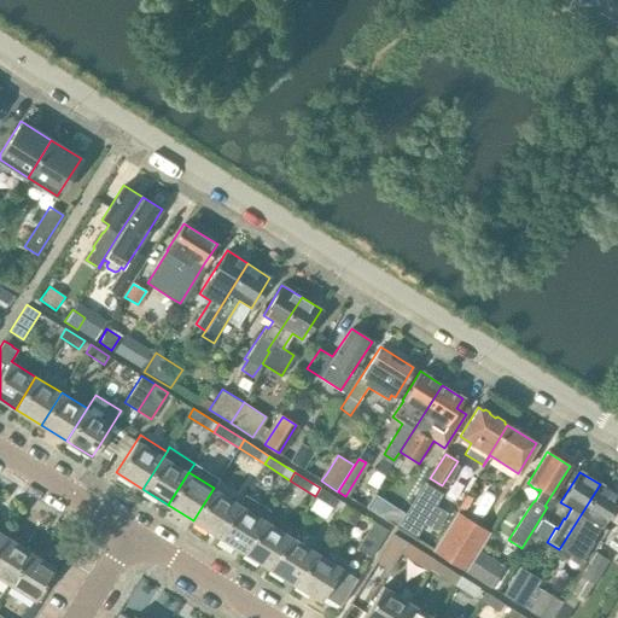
[(425,484),(400,525),(417,535),(442,494),(425,484)]
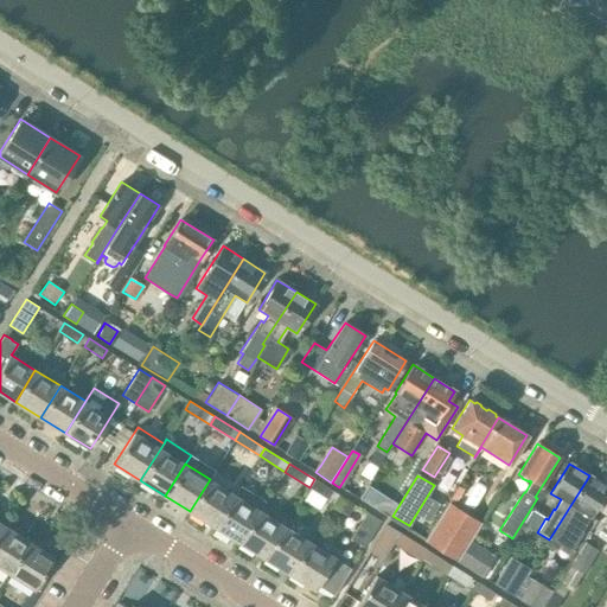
[(590,518),(606,490),(606,486),(589,475),(549,540),(561,548),(561,550),(567,554),(572,553),(583,534),(581,532),(590,518)]
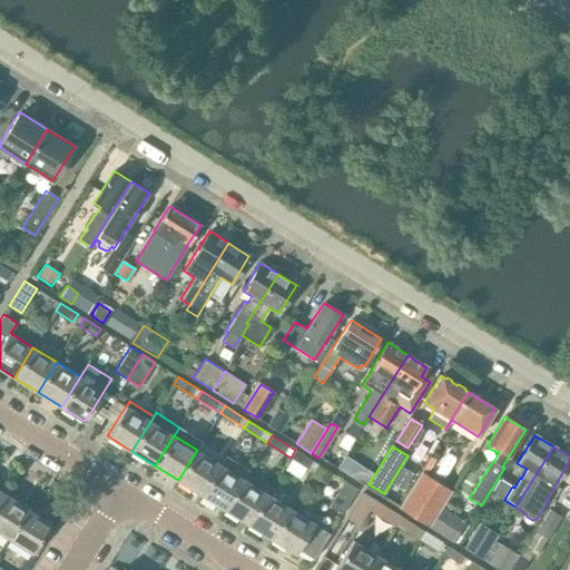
[(220,465),(197,450),(178,480),(202,494),(220,465)]
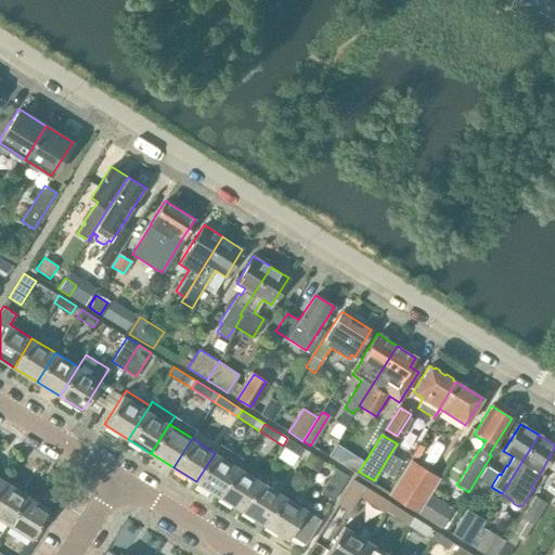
[(287,438),(283,446),(299,455),(304,448),(287,438)]
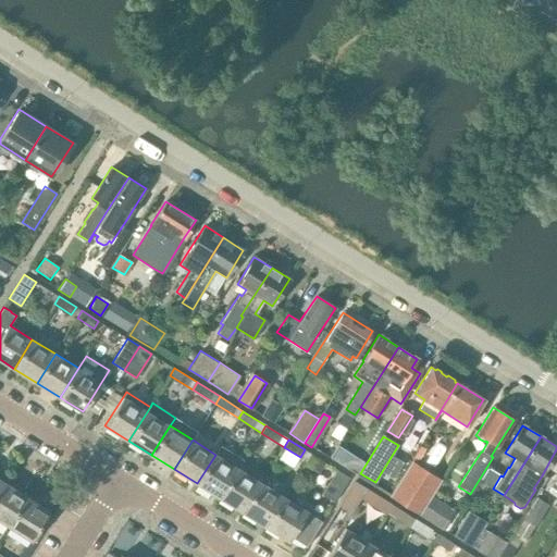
[(197,483),(220,498),(238,469),(244,461),(221,447),(215,455),(197,483)]
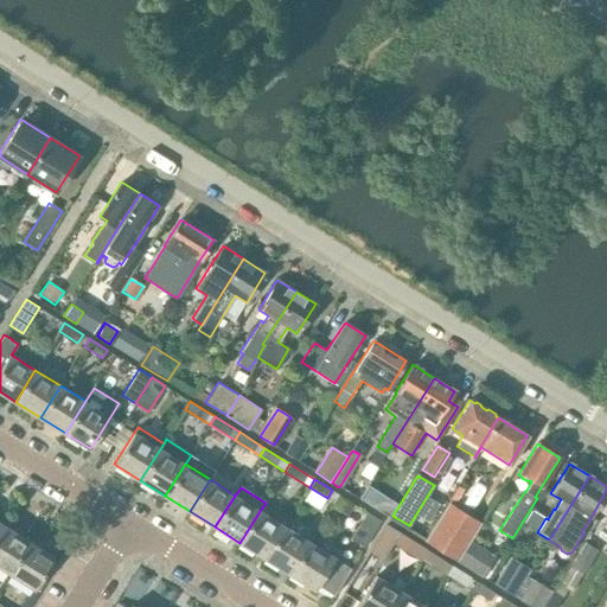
[(473,536),(461,529),(467,519),(447,508),(427,542),(458,561),(470,541),(473,536)]
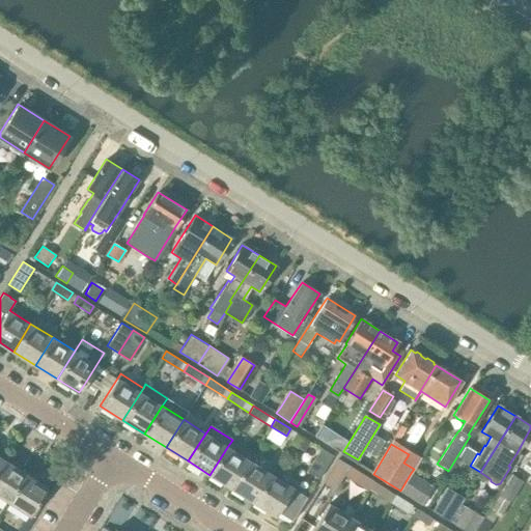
[(249,460),(227,447),(210,475),(231,488),(249,460)]
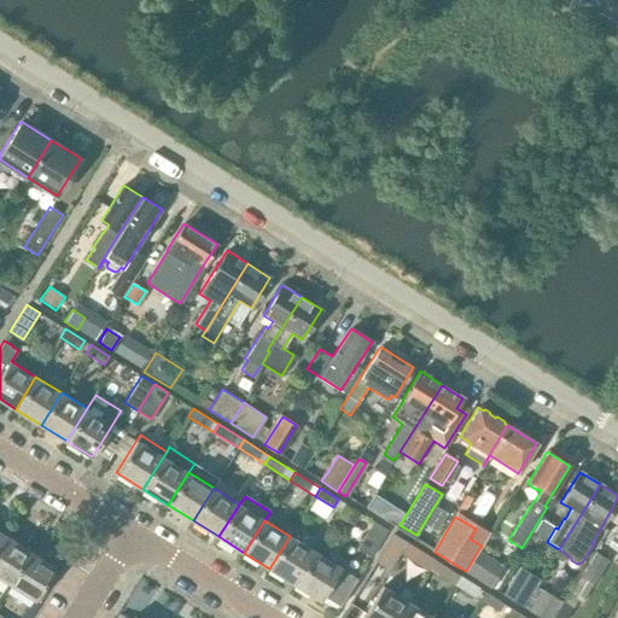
[(371,557),(388,530),(374,522),(357,548),(371,557)]
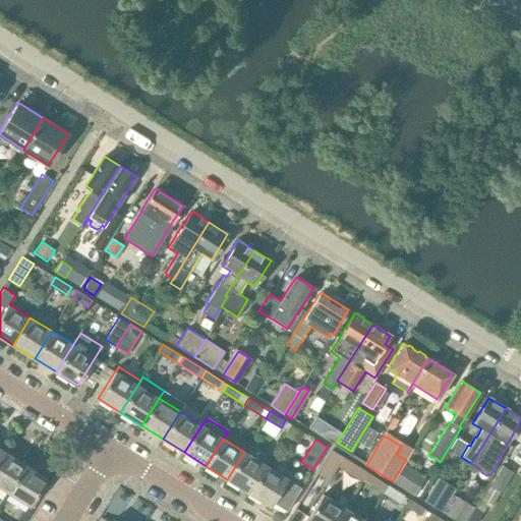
[(362,478),(366,471),(331,450),(317,472),(329,479),(338,464),(362,478)]
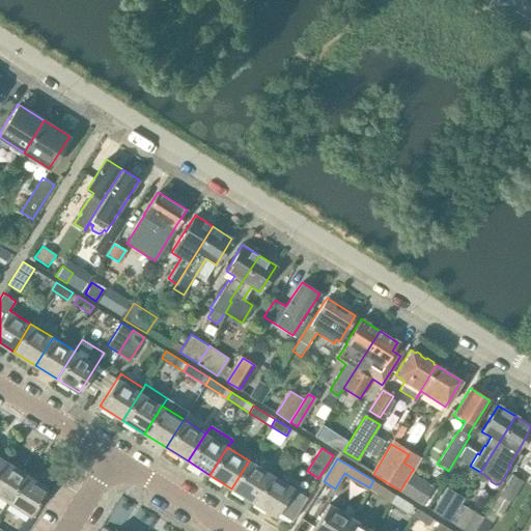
[(0,465),(0,496),(8,502),(25,474),(3,460),(0,465)]
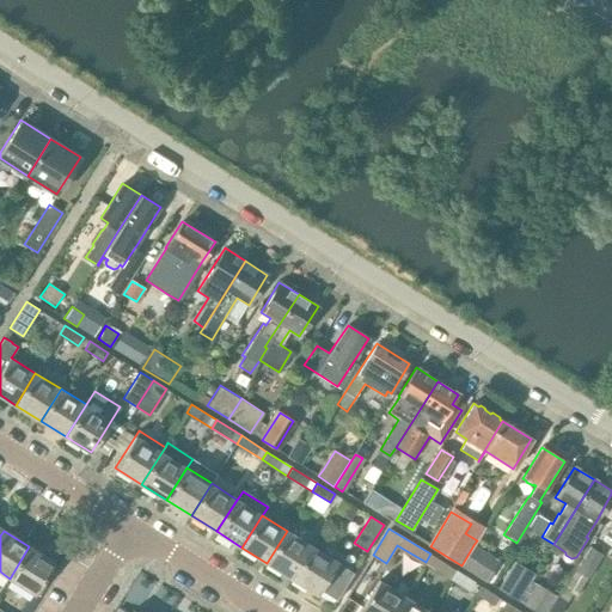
[(312,546),(287,531),(267,563),(292,579),(312,546)]
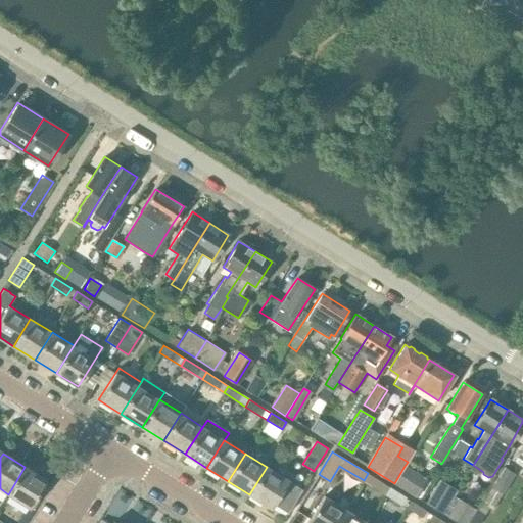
[(405,466),(394,483),(416,497),(427,480),(405,466)]
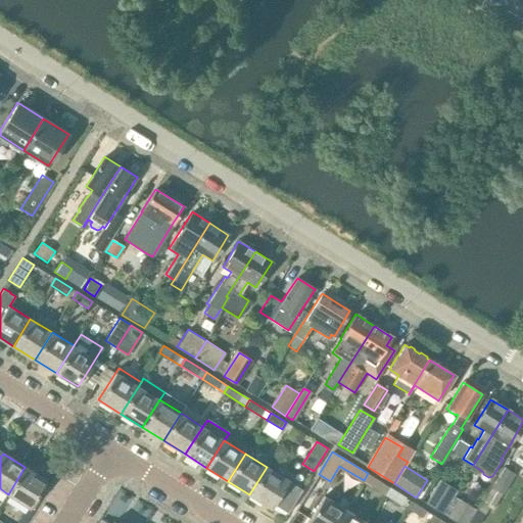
[(25,467),(8,494),(30,508),(47,480),(25,467)]
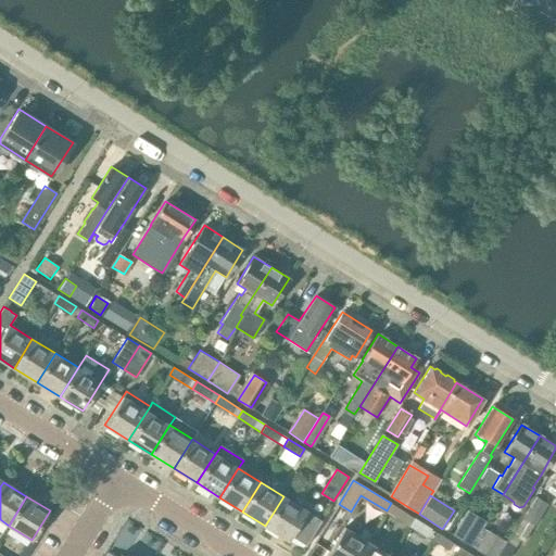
[(283,496),(265,526),(289,541),(291,536),(305,545),(321,520),(283,496)]
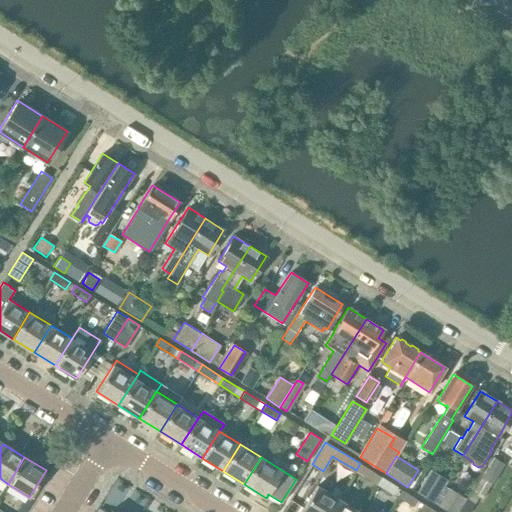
[(486,494),(505,464),(494,457),(475,487),(467,500),(466,499),(459,511),(469,511),(479,497),(483,499),(486,494)]
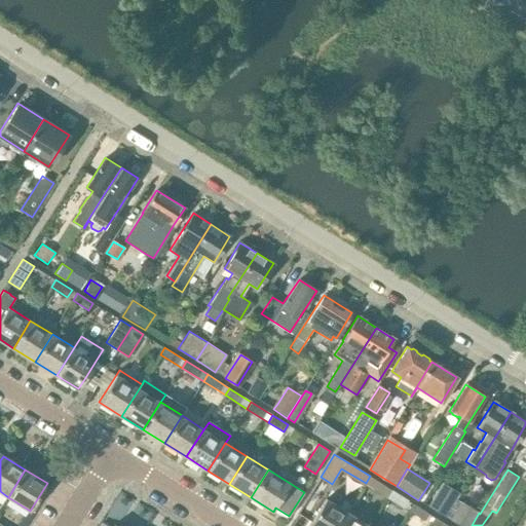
[(387,496),(391,489),(370,476),(366,483),(387,496)]
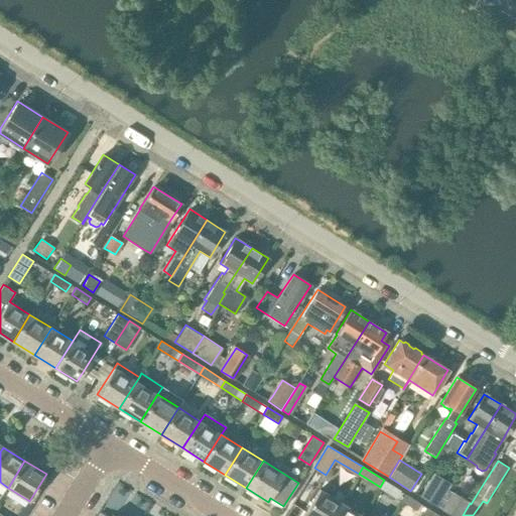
[(421,497),(436,506),(449,486),(434,476),(421,497)]
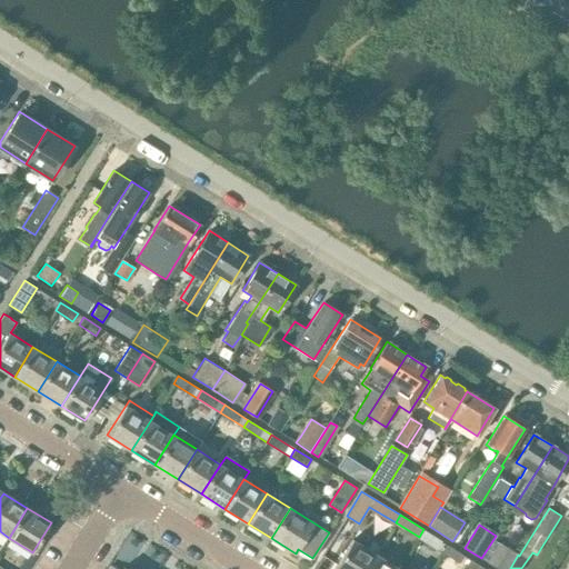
[(423,529),(419,537),(436,548),(440,540),(423,529)]
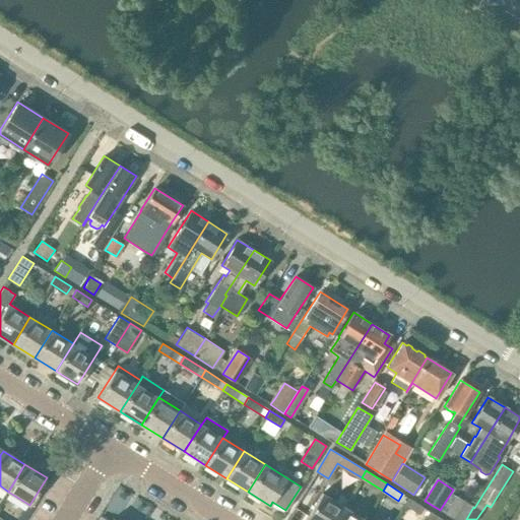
[(305,519),(334,519),(343,506),(321,493),(305,519)]
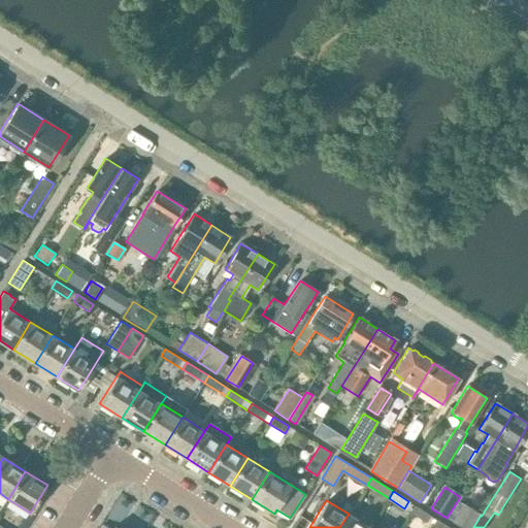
[(447,519),(462,527),(470,527),(471,527),(473,527),(481,515),(458,501),(447,519)]
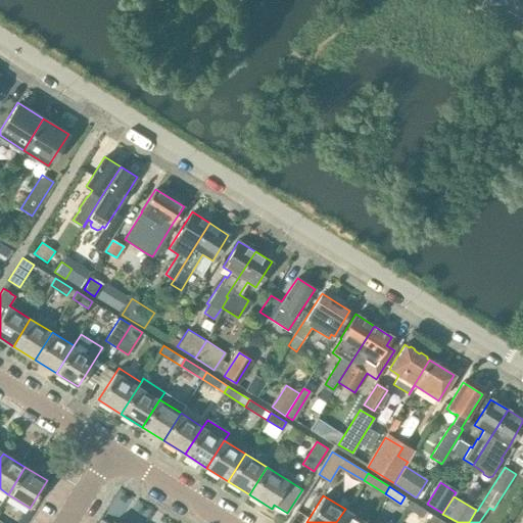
[(427,510),(411,500),(407,507),(422,517),(427,510)]
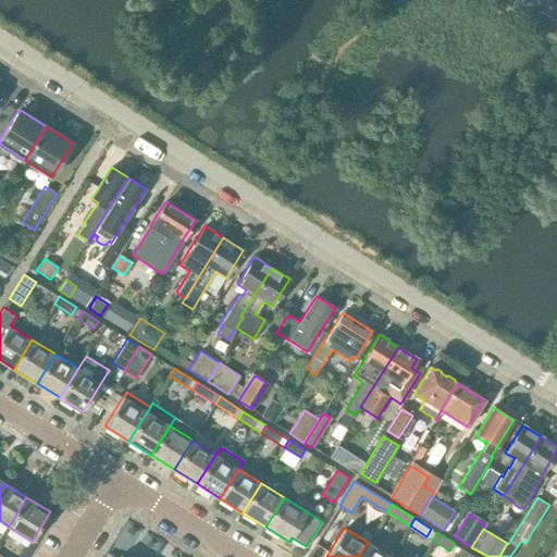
[(390,556),(391,556),(368,542),(358,556),(390,556)]
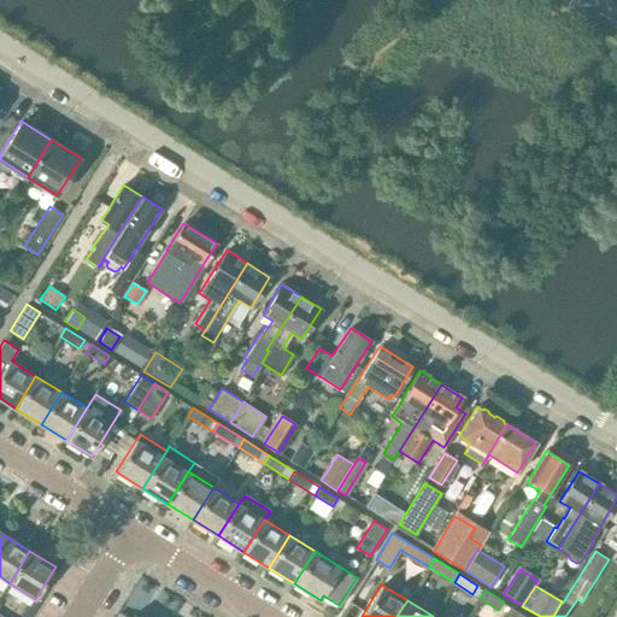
[(528,616),(510,606),(505,615),(509,616),(528,616)]
